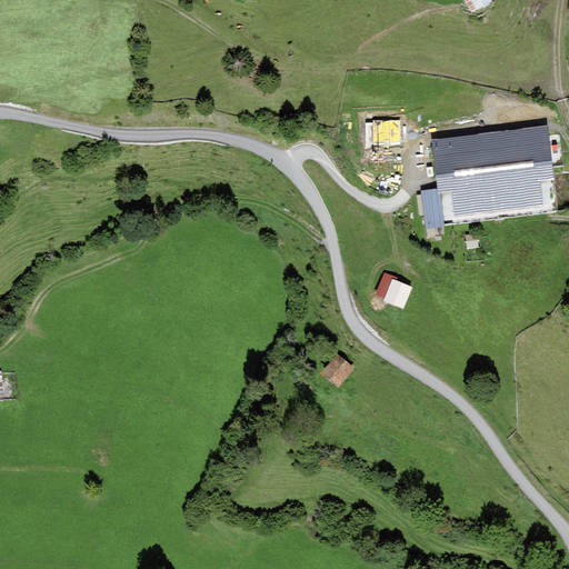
[(480,0),(456,0),(463,16),(482,6),(480,0)]
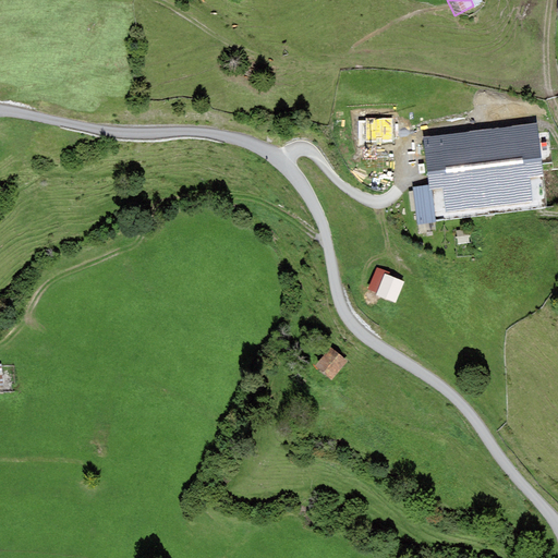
[(537,123),(423,137),(428,185),(429,190),(432,189),(444,187),(447,211),(533,202),(530,178),(544,176),(537,123)]
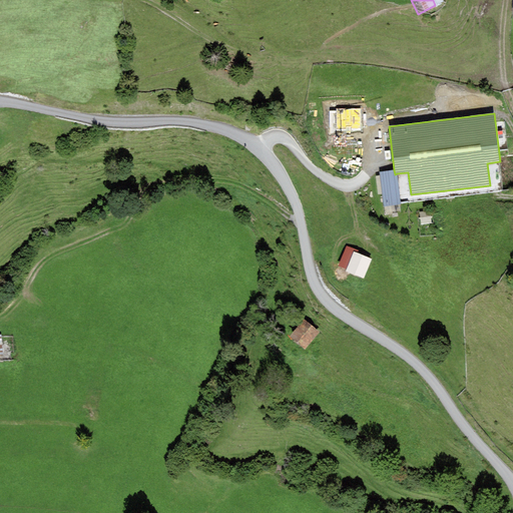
[(401,204),(397,173),(395,174),(394,170),(379,172),(384,207),(401,204)]
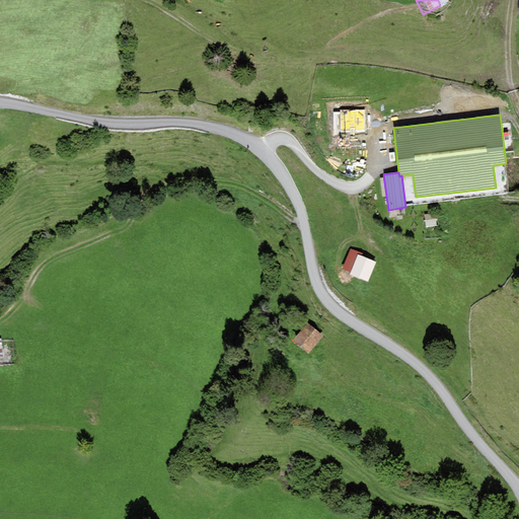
[(358,254),(362,256),(363,253),(351,248),(342,270),(351,273),(358,254)]
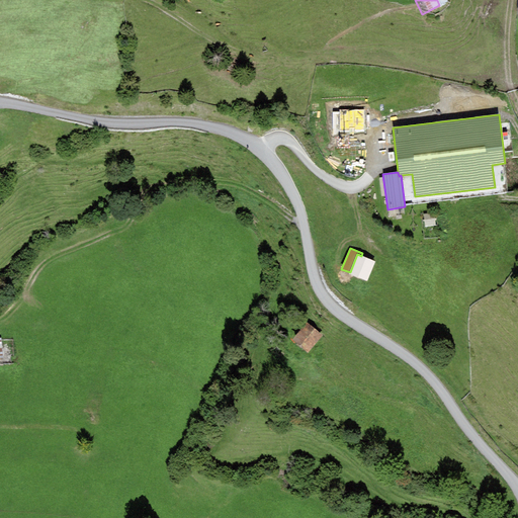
[(367,281),(375,262),(361,256),(357,254),(350,272),(349,274),(367,281)]
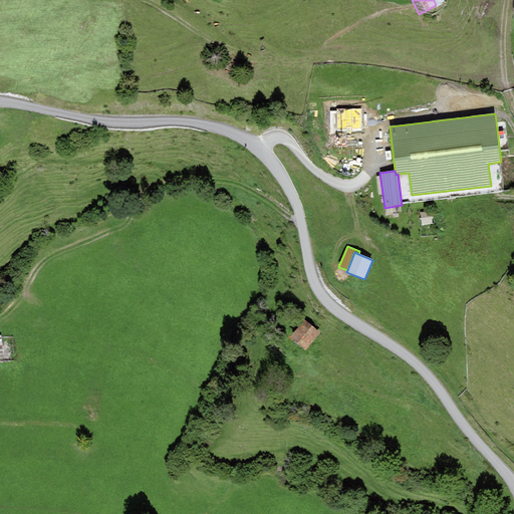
[(304,320),(289,338),(305,351),(320,333),(304,320)]
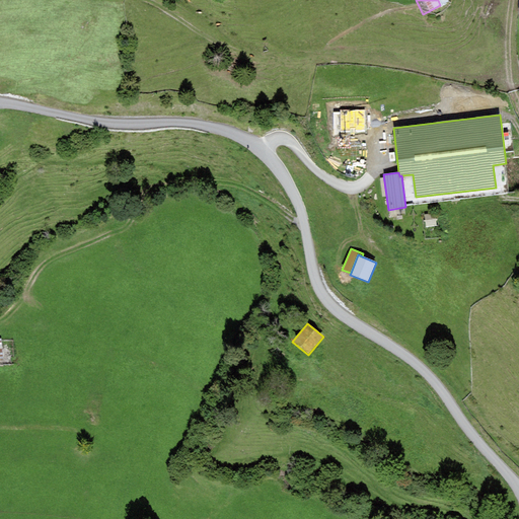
All buildings are outlined.
